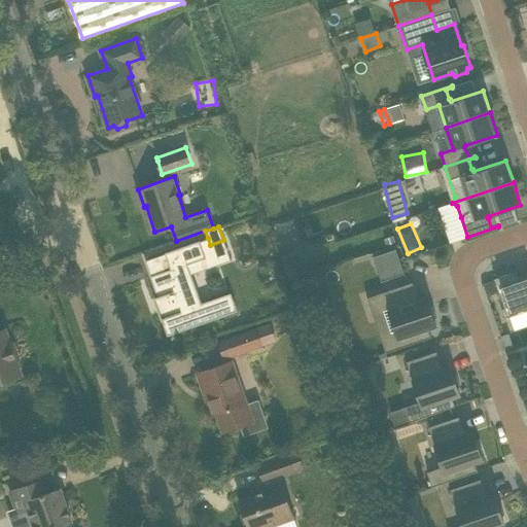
[(162,320),(168,336),(238,311),(232,293),(202,304),(188,265),(206,258),(200,241),(165,253),(171,270),(150,277),(163,311),(159,313),(162,320)]
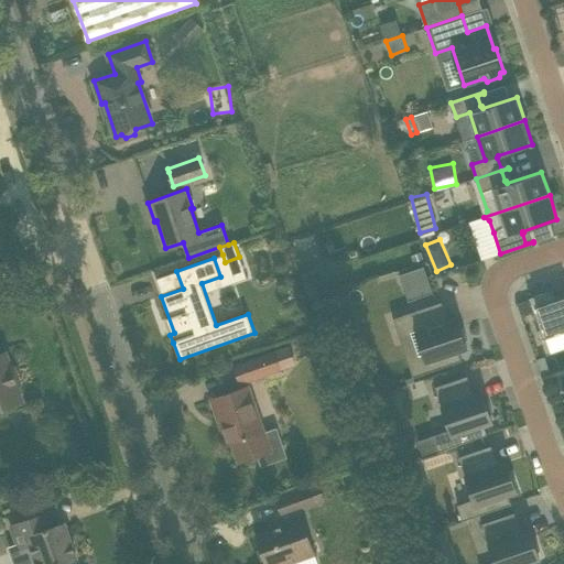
[(433,292),(423,264),(399,273),(403,289),(411,285),(415,299),(433,292)]
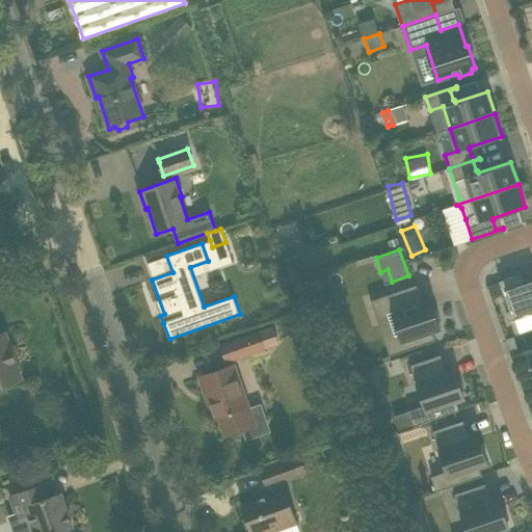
[(376,258),(360,261),(364,286),(380,283),(376,258)]
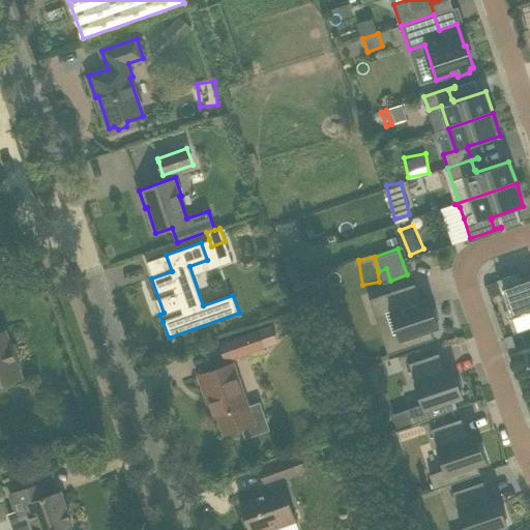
[(529,280),(523,283),(520,272),(497,280),(498,284),(502,293),(510,319),(529,312),(529,280)]
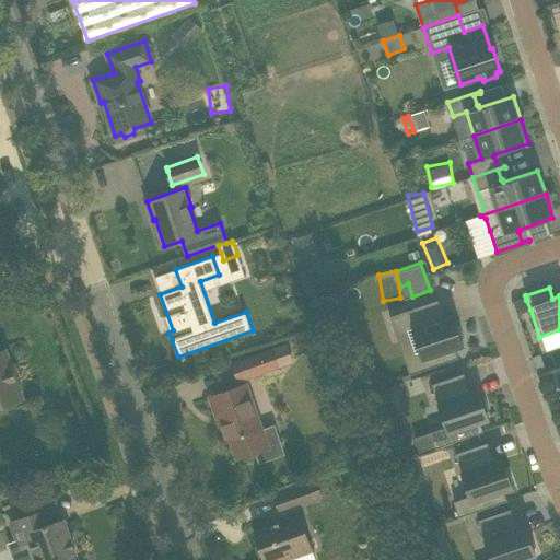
[(439,300),(391,316),(395,331),(411,326),(421,353),(405,359),(410,374),(458,358),(455,349),(464,346),(461,338),(464,337),(458,323),(456,324),(453,315),(445,318),(439,300)]
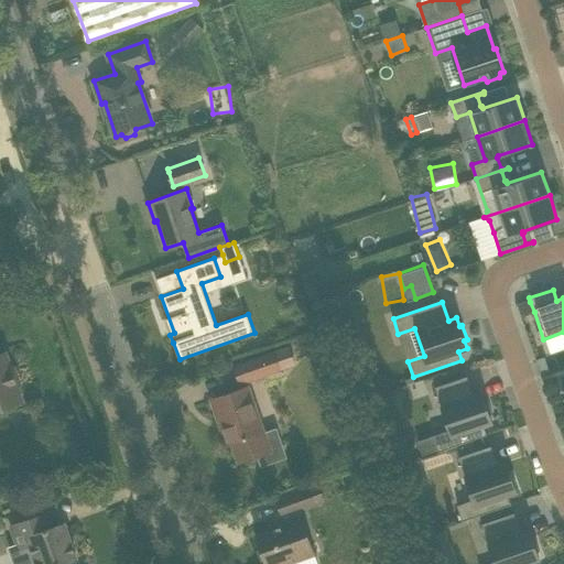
[(521,316),(534,312),(530,302),(518,306),(521,316)]
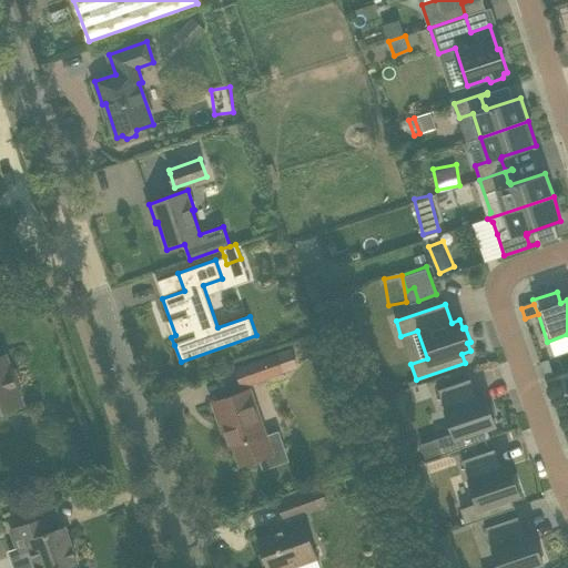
[(241,387),(282,373),(298,367),(292,350),(276,355),(235,368),(241,387)]
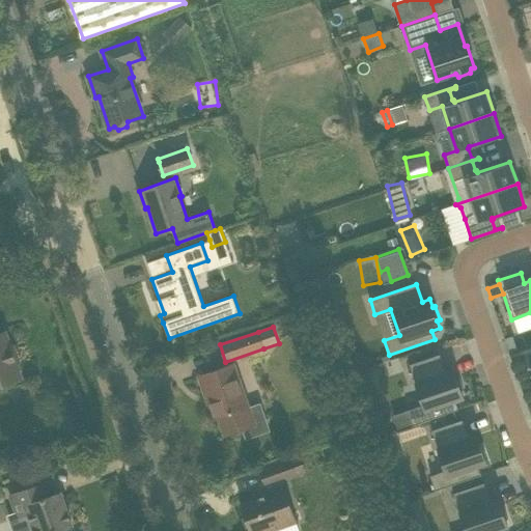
[(0,385),(22,378),(17,363),(20,361),(14,345),(10,346),(5,331),(0,333),(0,385)]
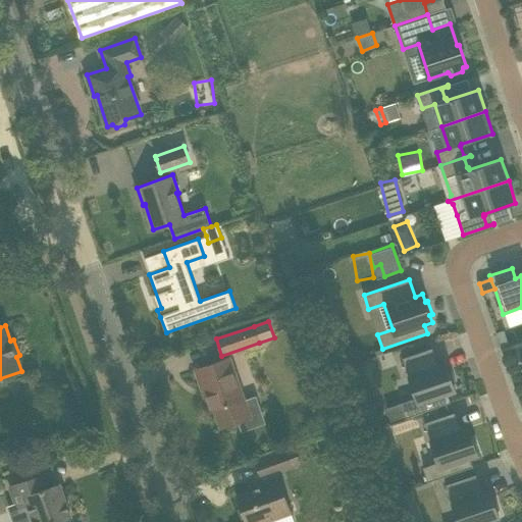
[(452,369),(440,373),(432,348),(403,358),(416,398),(401,403),(406,416),(406,418),(451,402),(448,394),(456,392),(454,384),(456,383),(452,369)]
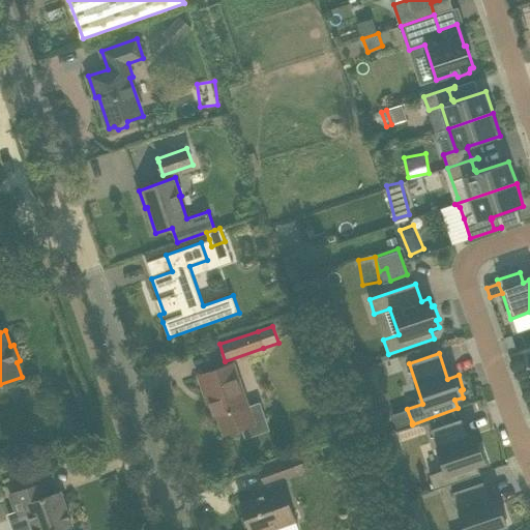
[(231,363),(218,367),(199,375),(206,394),(210,392),(225,434),(254,424),(247,406),(246,407),(231,363)]
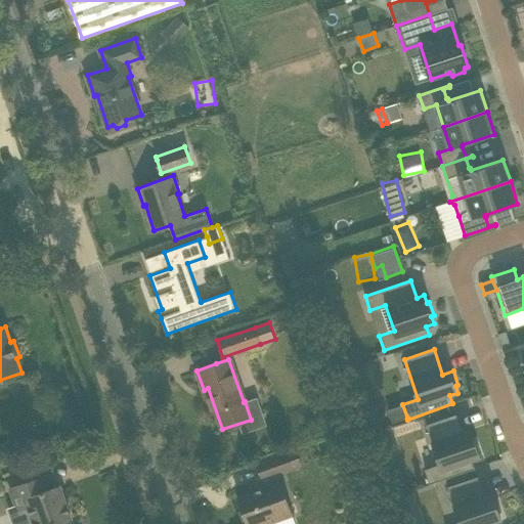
[(407,418),(402,404),(388,409),(392,423),(407,418)]
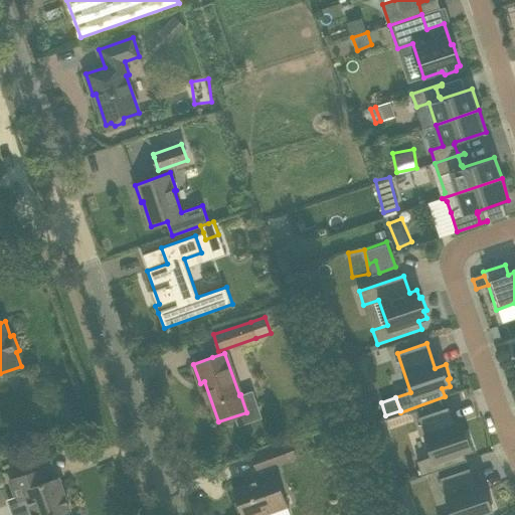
[(467,427),(464,428),(462,421),(454,423),(448,406),(418,416),(424,435),(432,456),(417,461),(421,475),(467,460),(464,452),(472,450),(469,442),(472,442),(467,427)]
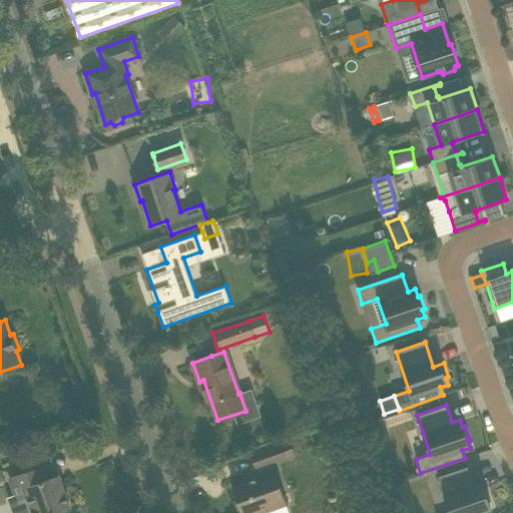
[(242,512),(260,512),(264,512),(287,504),(273,467),(272,467),(271,465),(297,456),(291,440),(252,454),(260,473),(254,475),(257,478),(232,487),(242,512)]
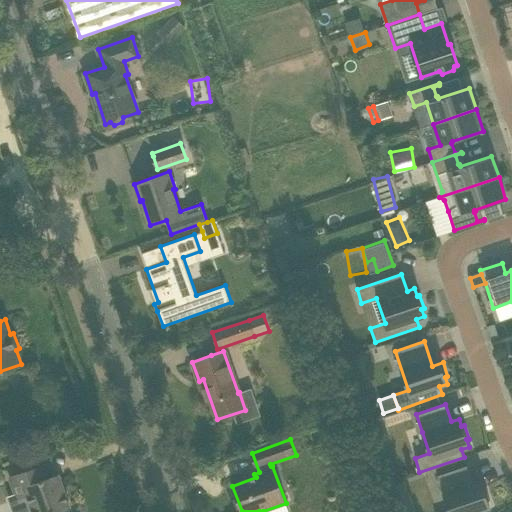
[(48,478),(44,465),(10,477),(18,499),(28,495),(33,511),(53,511),(70,506),(59,474),(48,478)]
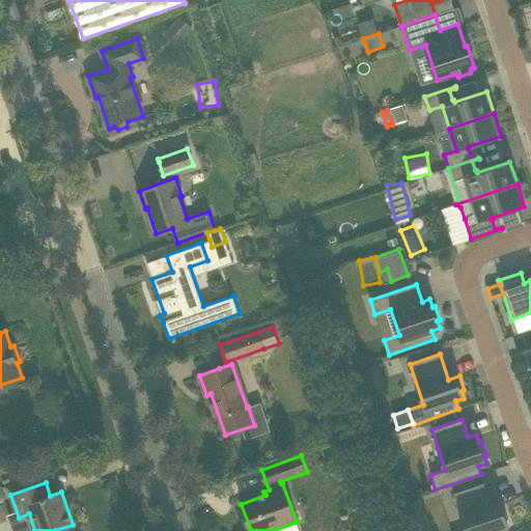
[(484,482),(453,493),(466,530),(500,530),(500,529),(508,527),(505,520),(508,519),(503,504),(501,505),(498,498),(490,501),(484,482)]
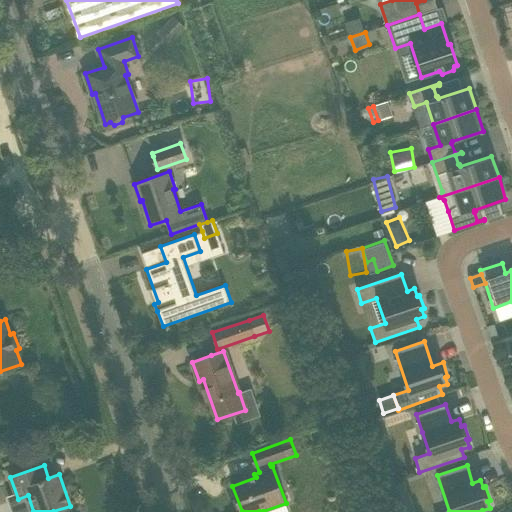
[(406,492),(403,481),(388,486),(392,497),(406,492)]
